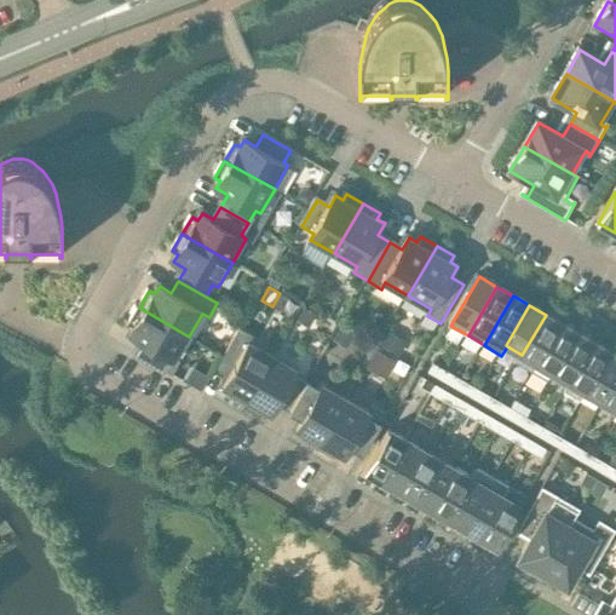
[(189,337),(139,308),(130,325),(136,328),(131,335),(143,342),(136,354),(174,377),(183,363),(176,360),(189,337)]
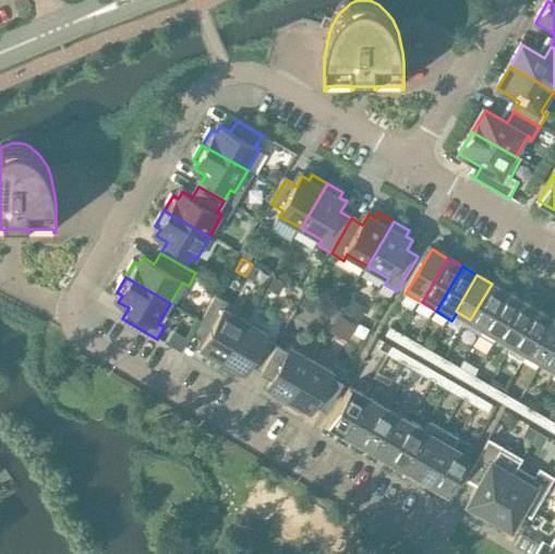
[(506,292),(492,284),(470,320),(471,321),(467,328),(481,337),(506,292)]
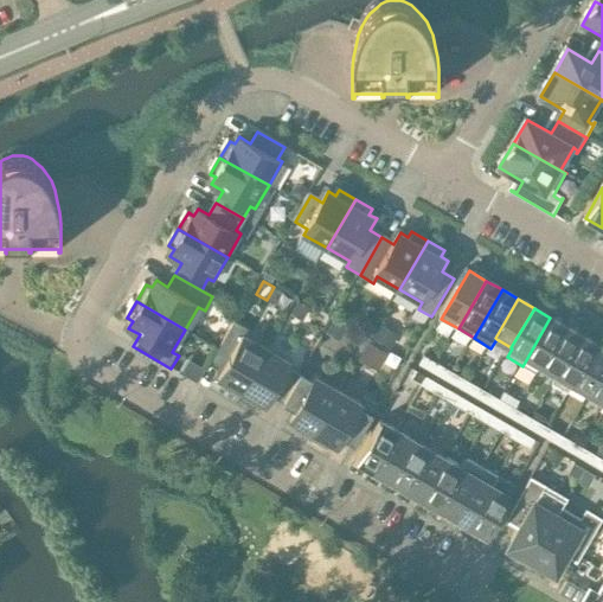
[(544,366),(566,327),(550,318),(523,366),(538,376),(544,366)]
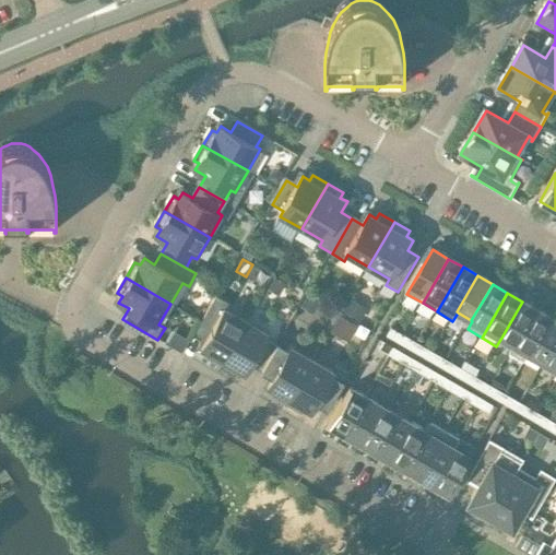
[(206,358),(222,367),(248,322),(227,310),(231,304),(219,297),(198,332),(209,339),(203,350),(210,353),(206,358)]
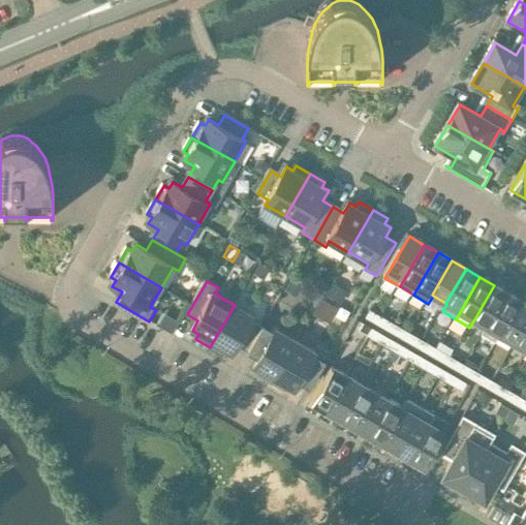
[(333,284),(327,296),(343,306),(349,294),(333,284)]
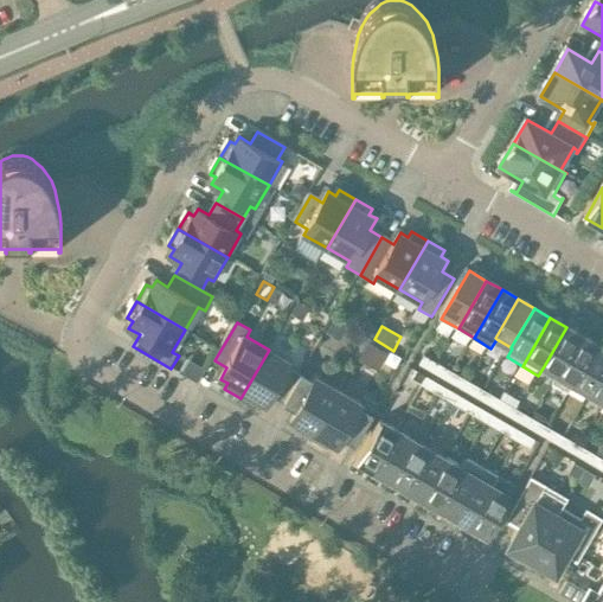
[(544,366),(559,376),(582,337),(566,327),(544,366)]
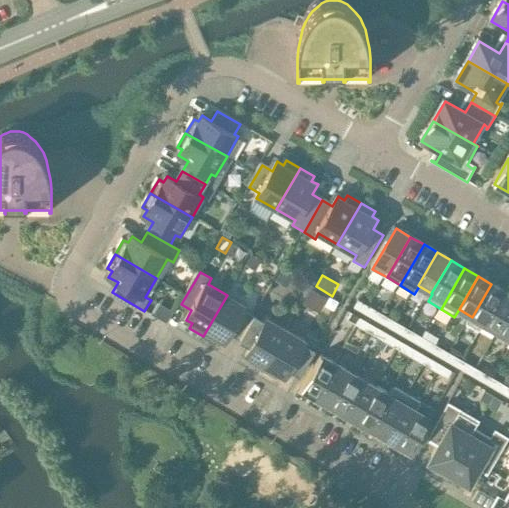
[(505,291),(491,284),(472,317),(467,324),(482,332),(486,325),(505,291)]
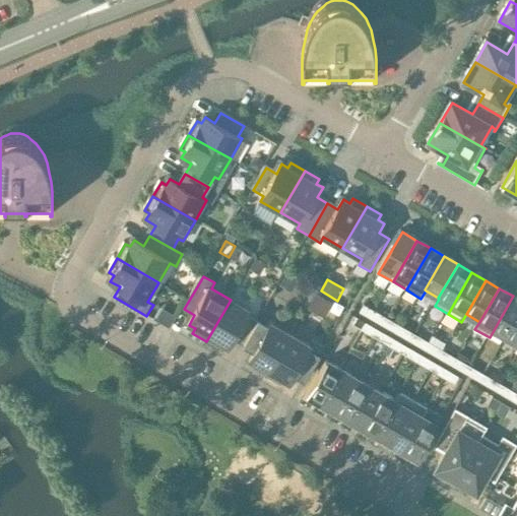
[(494,330),(507,337),(516,320),(516,298),(513,296),(494,330)]
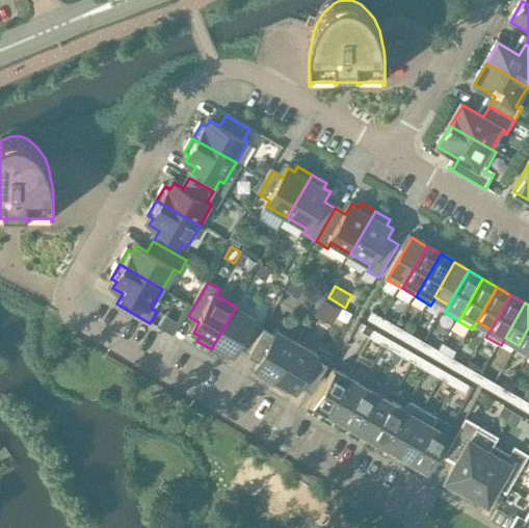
[(241,346),(252,352),(264,330),(254,323),(257,319),(236,307),(211,349),(226,358),(229,352),(235,357),(241,346)]
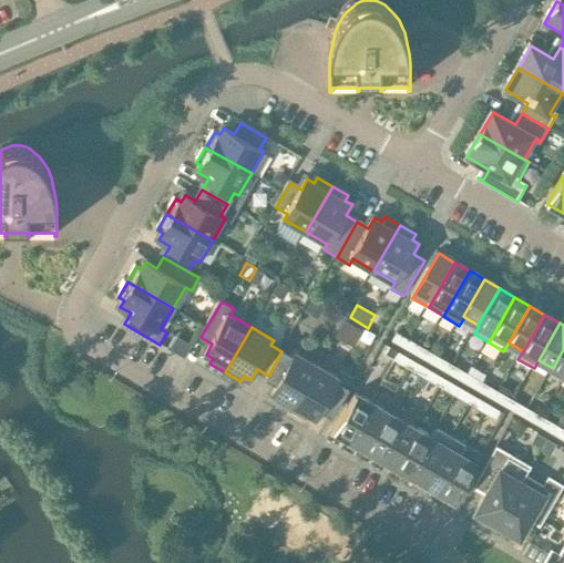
[(395,343),(406,348),(410,340),(399,335),(395,343)]
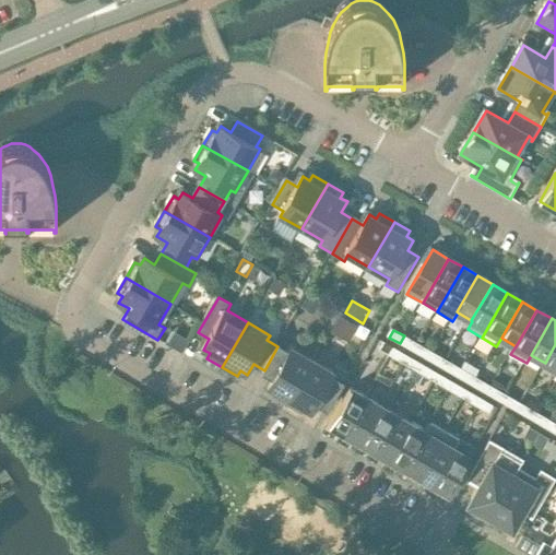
[(404,335),(400,343),(410,350),(414,342),(404,335)]
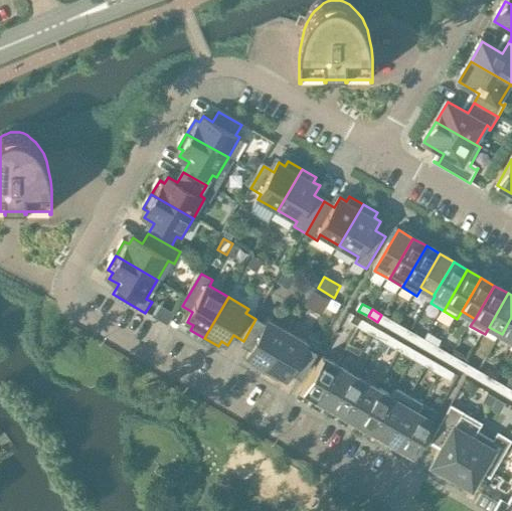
[(351,323),(360,329),(365,322),(355,316),(351,323)]
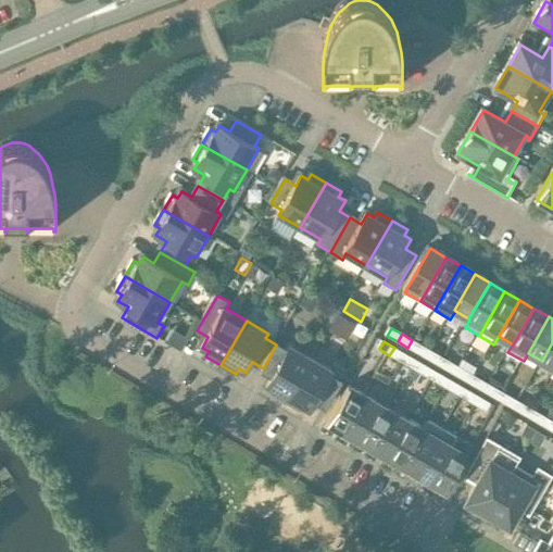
[(552,342),(542,361),(552,366),(552,342)]
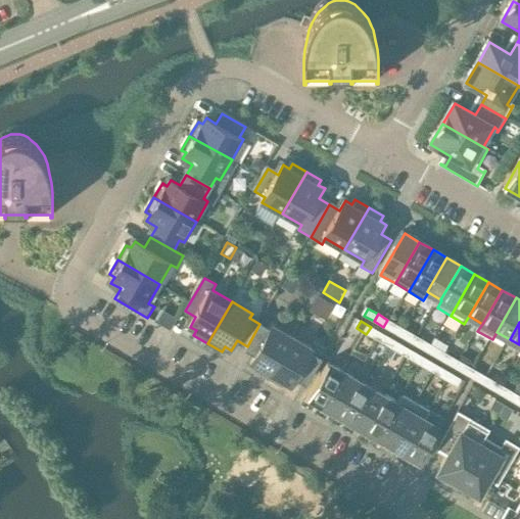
[(255,371),(270,379),(293,337),(273,325),(271,330),(260,324),(247,346),(257,352),(251,363),(257,366),(255,371)]
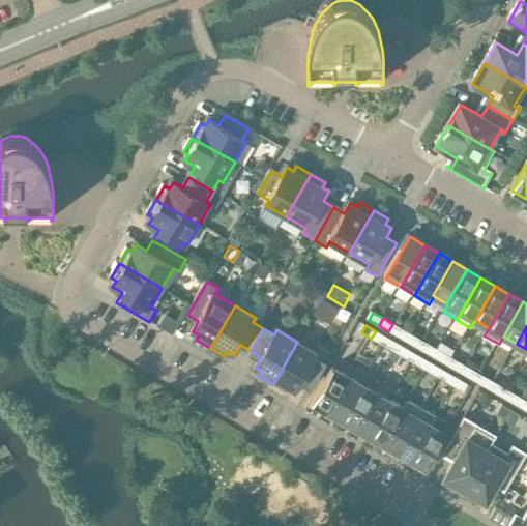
[(397,335),(407,342),(411,334),(401,328),(397,335)]
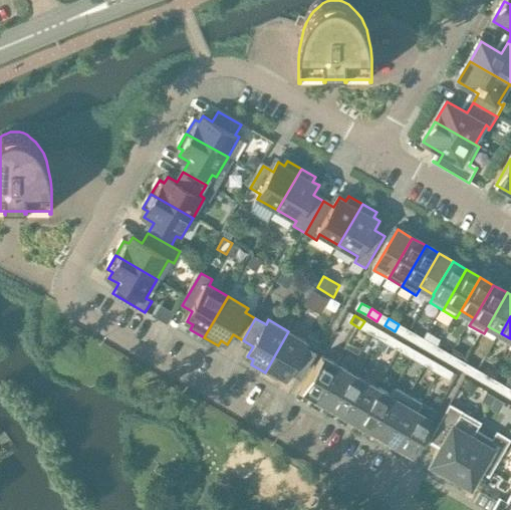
[(364,321),(359,328),(369,333),(373,326),(364,321)]
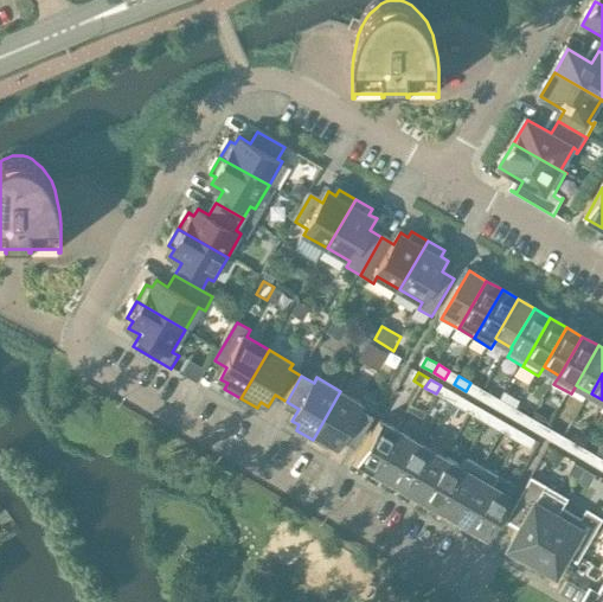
[(470,383),(466,391),(476,398),(481,389),(470,383)]
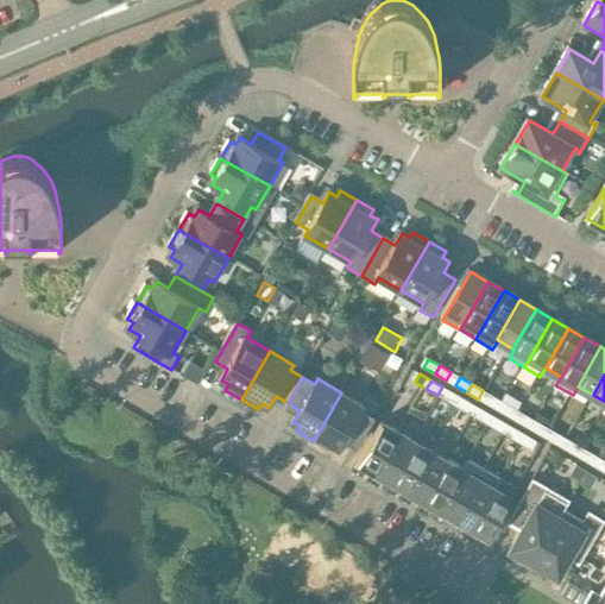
[(447,401),(458,407),(462,398),(452,391),(447,401)]
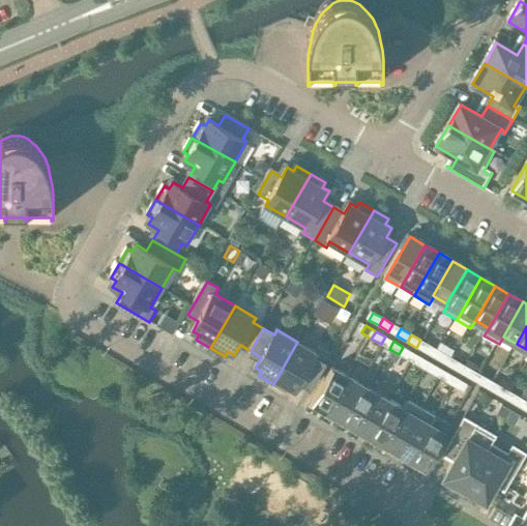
[(297,342),(273,384),(288,392),(290,388),(296,391),(302,381),(313,387),(332,354),(320,348),(317,353),(297,342)]
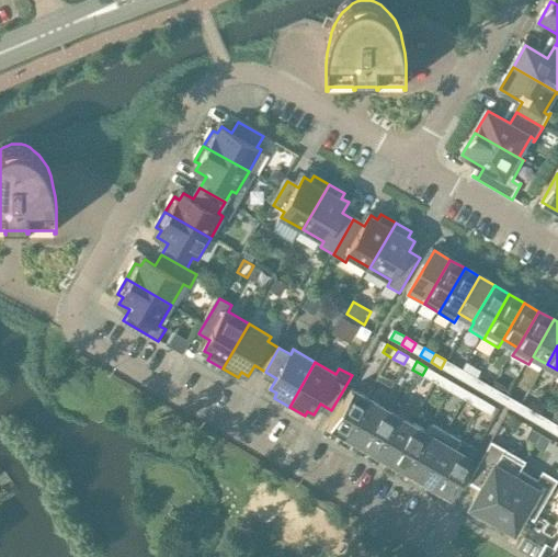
[(450,373),(459,379),(465,371),(454,365),(450,373)]
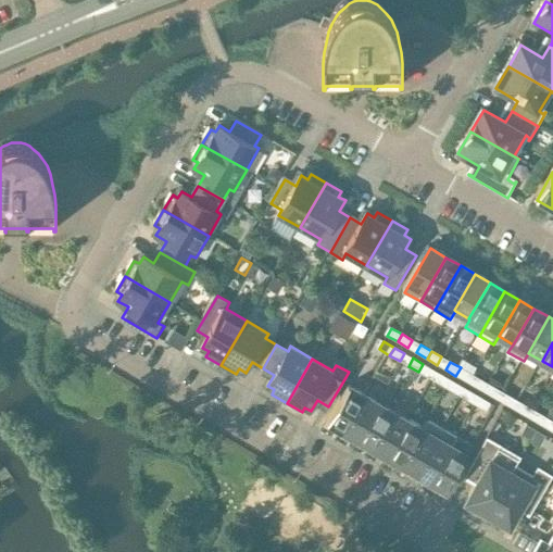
[(423,364),(418,372),(429,378),(434,371),(423,364)]
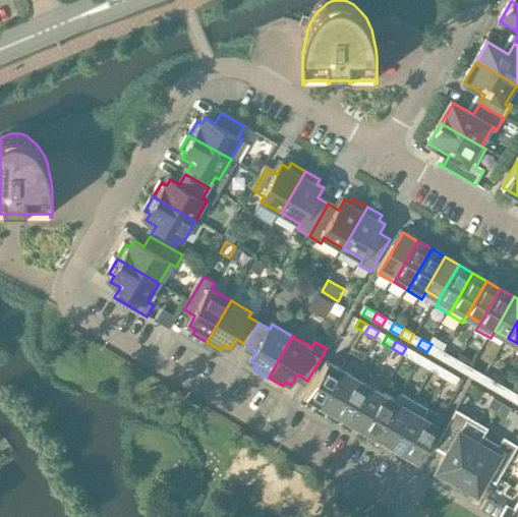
[(432,344),(426,352),(437,357),(441,350),(432,344)]
